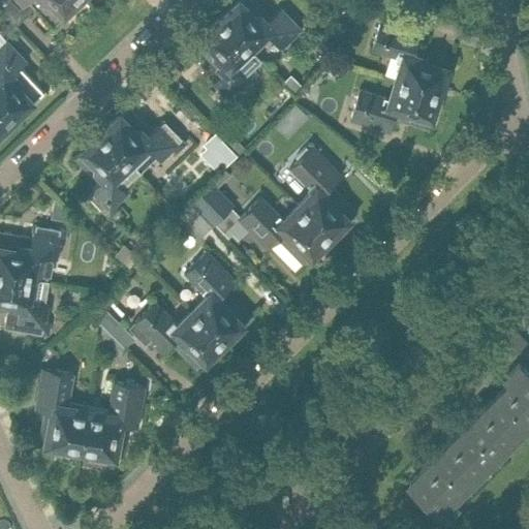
[(53,25),(79,0),(17,0),(22,4),(20,7),(11,0),(0,0),(0,7),(16,25),(34,6),(53,25)]
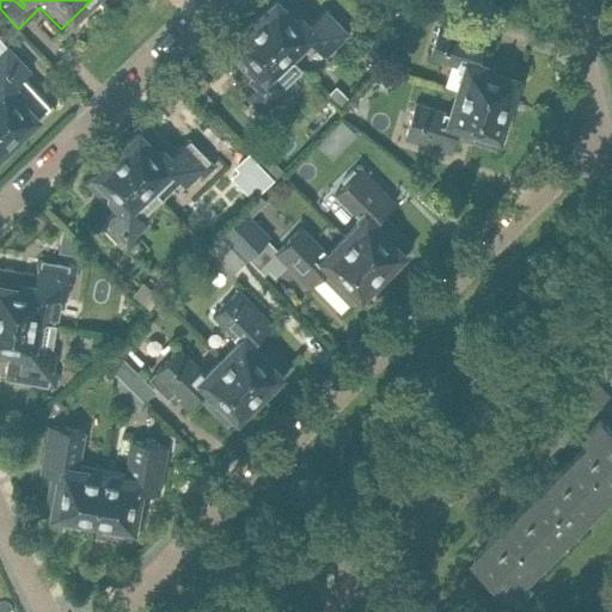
[(277,0),(274,0),(255,19),(289,55),(308,37),(325,55),(349,32),(330,13),(319,24),(313,18),(307,23),(299,14),(292,13),(277,0)]
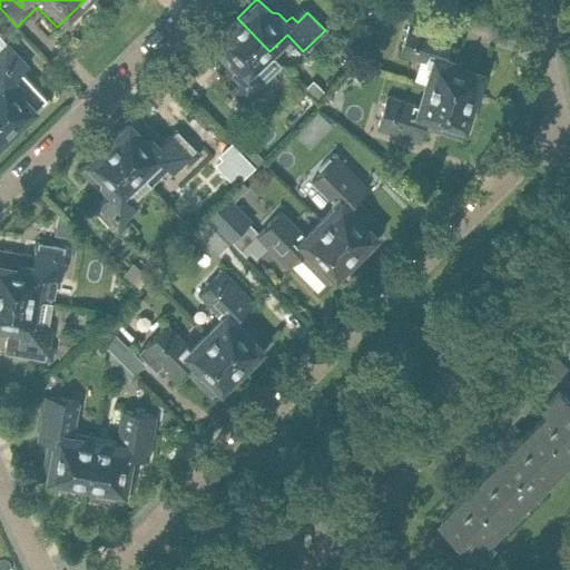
[(374,10),(362,18),(370,28),(381,20),(374,10)]
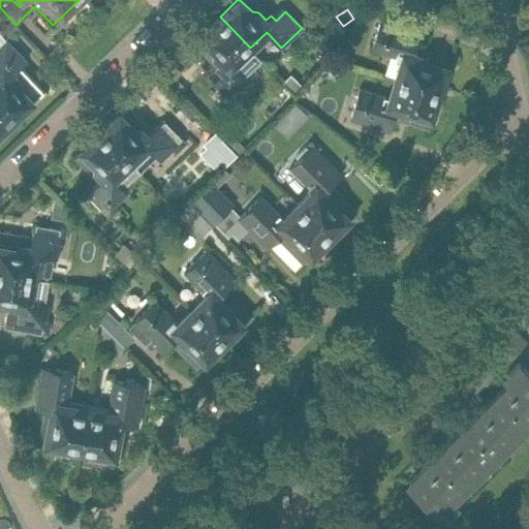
[(220,17),(200,35),(214,49),(214,55),(221,62),(216,67),(221,72),(212,82),(226,96),(227,98),(247,80),(245,76),(262,61),(250,48),(220,17)]
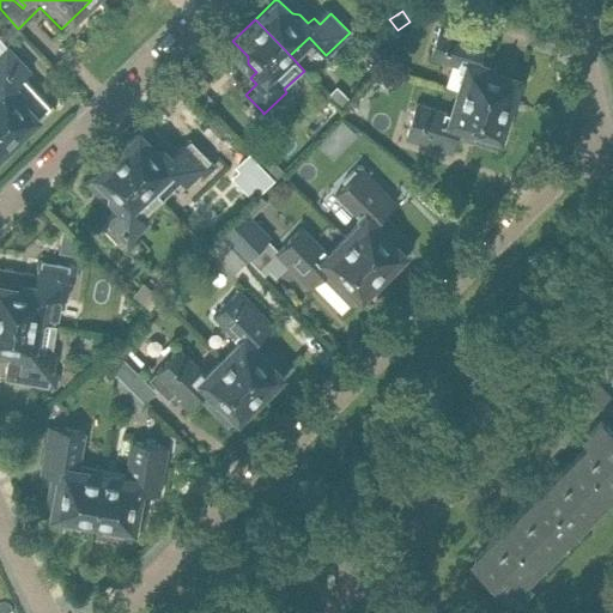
[(480,60),(485,43),(475,41),(478,34),(441,22),(430,55),(466,66),(457,92),(509,108),(519,77),(496,70),(492,64),(480,60)]
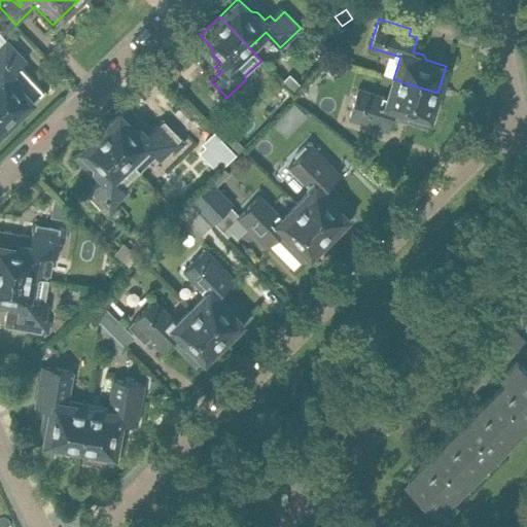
[(0,103),(14,118),(44,90),(21,65),(26,60),(6,39),(0,44),(0,103)]
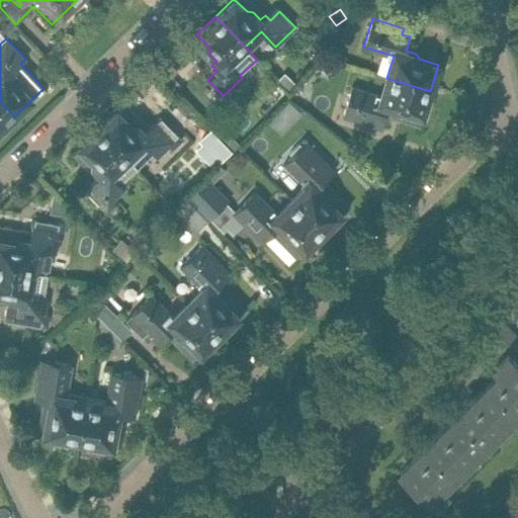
[(285,72),(277,80),(287,91),(295,83),(285,72)]
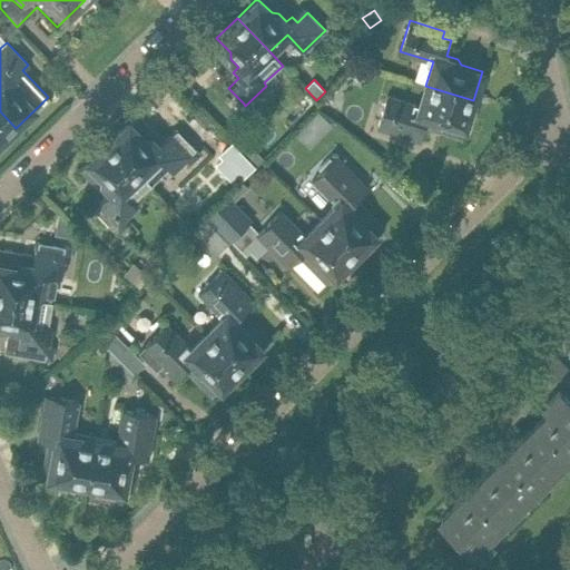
[(425,86),(420,104),(386,94),(376,127),(411,138),(413,131),(422,135),(426,119),(439,123),(444,119),(464,126),(473,100),(425,86)]
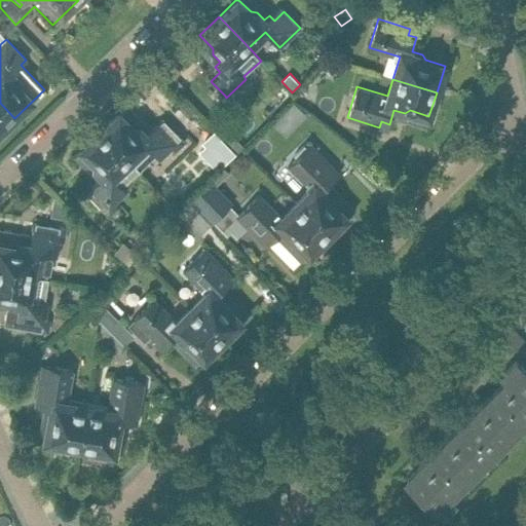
[(185,100),(177,108),(187,118),(195,110),(185,100)]
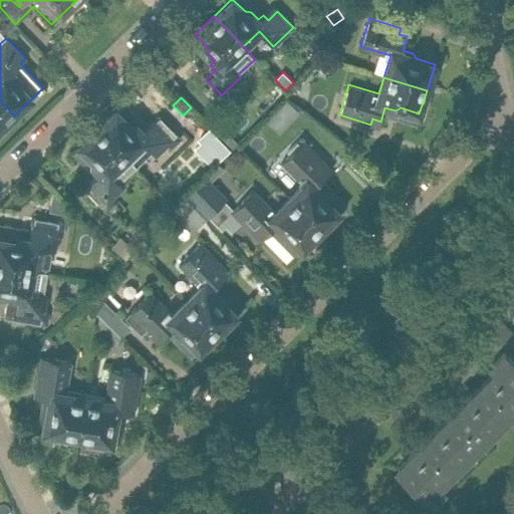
[(0,129),(14,115),(0,100),(0,129)]
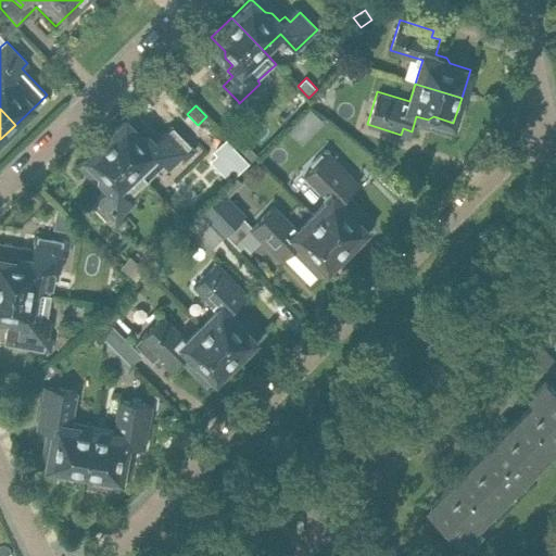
[(310,110),(302,116),(316,131),(324,124),(310,110)]
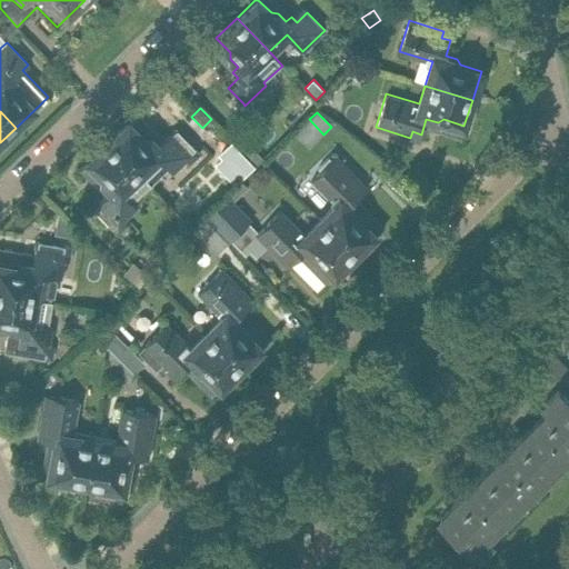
[(129,121),(108,141),(150,186),(168,169),(171,173),(186,160),(189,163),(199,153),(175,128),(163,139),(158,145),(149,136),(143,136),(129,121)]
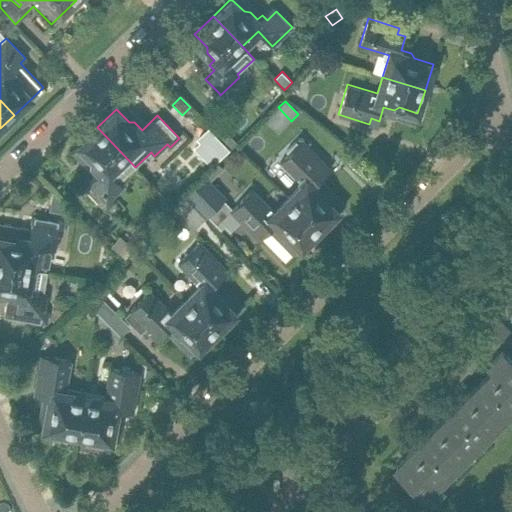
[(207,124),(195,136),(217,158),(229,146),(215,132),(207,124)]
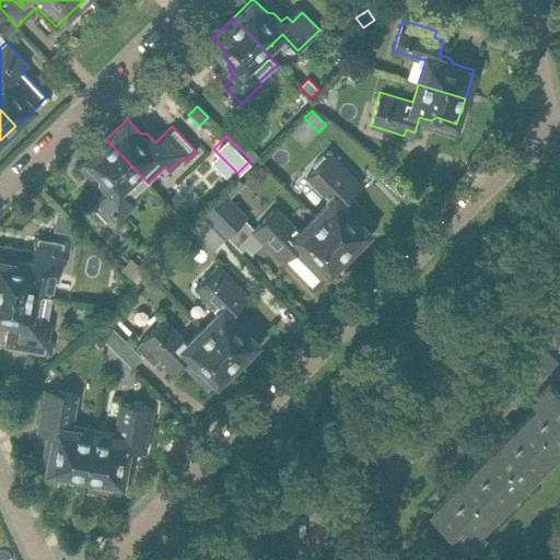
[(243,138),(235,144),(251,160),(258,153),(247,142),(243,138)]
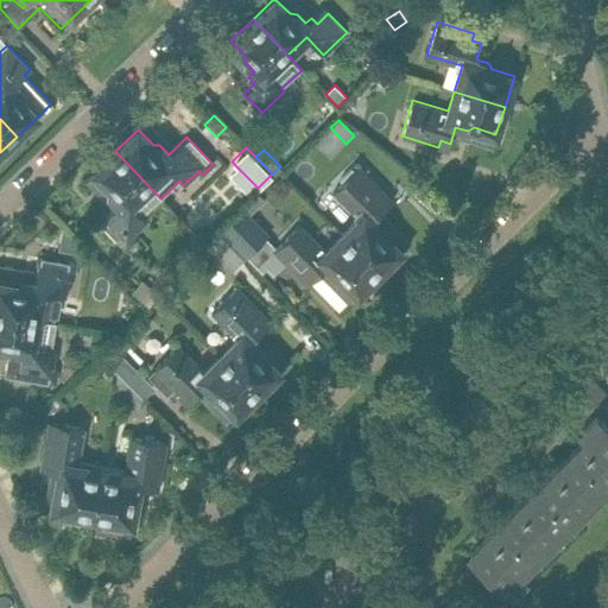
[(141,217),(160,198),(115,151),(94,172),(109,188),(109,195),(118,203),(99,221),(125,248),(134,239),(131,235),(145,221),(141,217)]
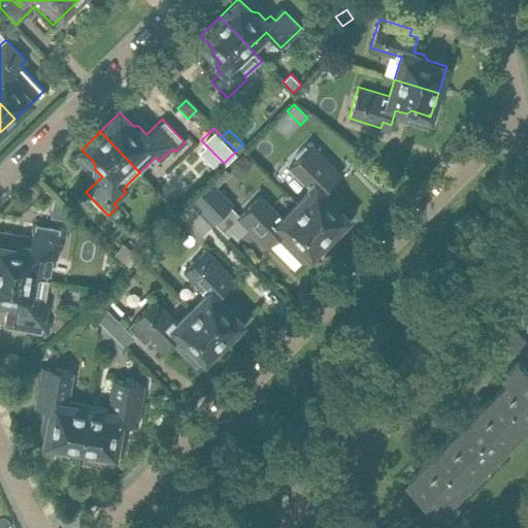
[(326,189),(336,178),(330,172),(335,168),(312,145),(290,168),(312,191),(297,205),(329,236),(348,218),(334,203),(333,197),(326,189)]
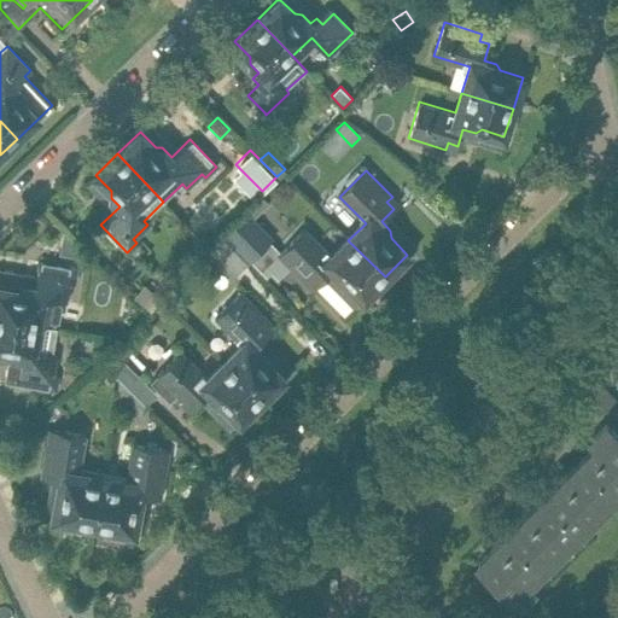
[(262,198),(257,203),(263,210),(269,205),(262,198)]
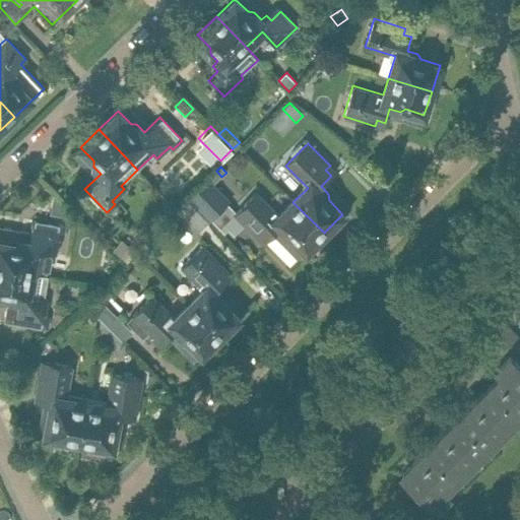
[(208,179),(189,197),(210,219),(230,201),(208,179)]
